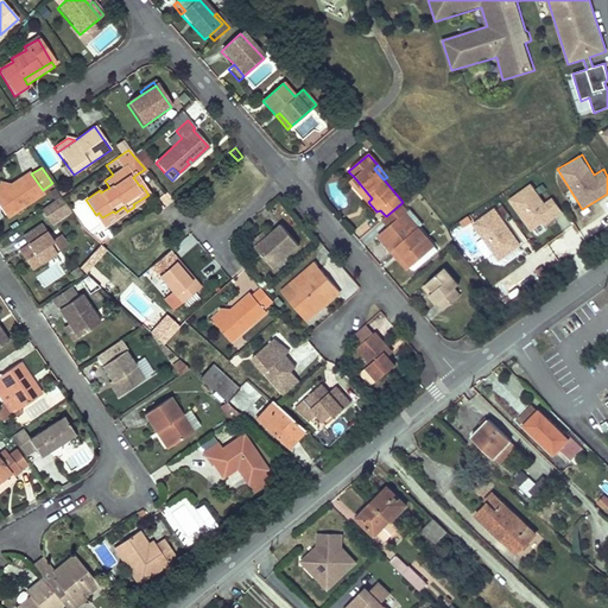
[(1,191),(0,191),(0,208),(7,219),(45,194),(43,190),(31,173),(30,171),(8,187),(7,188),(2,187),(1,191)]
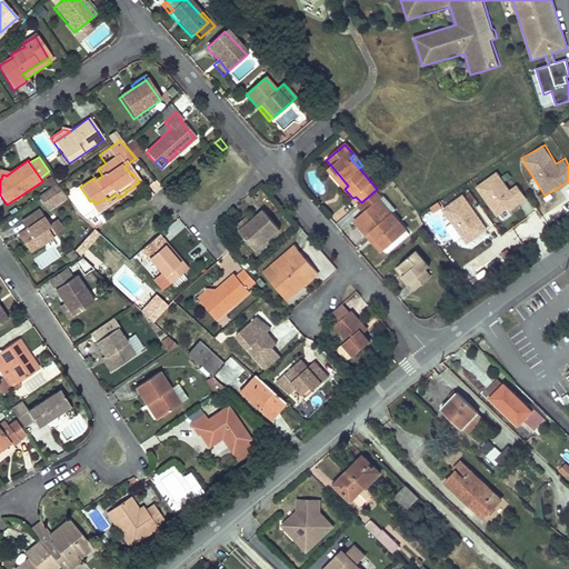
[(332,167),(329,170),(345,189),(348,186),(332,167)]
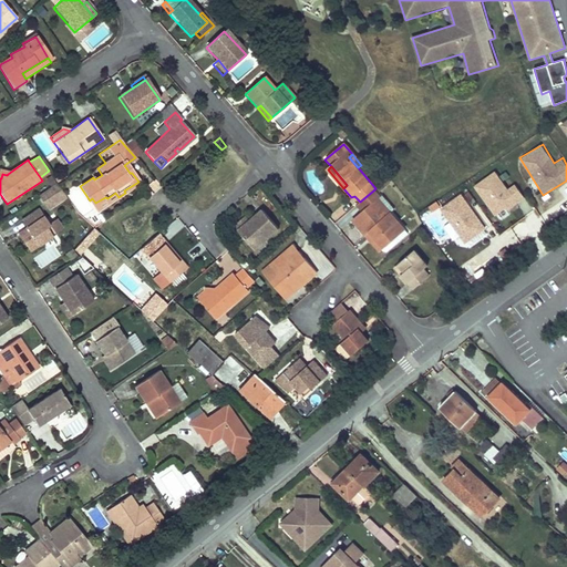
[(98,168),(90,174),(93,177),(94,179),(102,175),(98,168)]
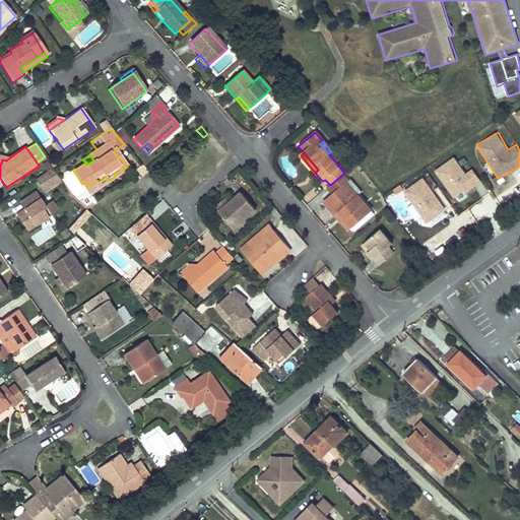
[(454,156),(435,170),(461,207),(471,201),(466,192),(481,181),(472,169),(466,173),(454,156)]
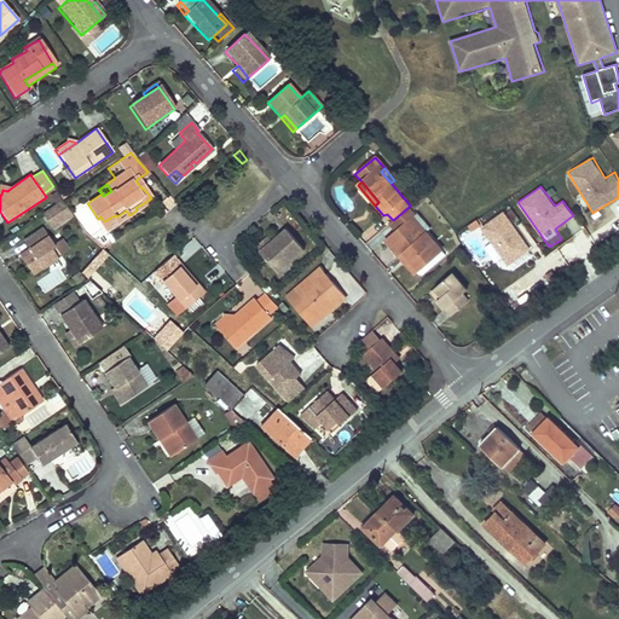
[(62,200),(56,191),(50,196),(56,204),(62,200)]
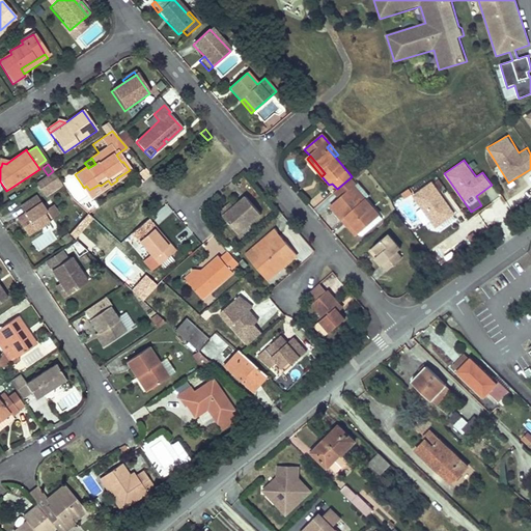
[(130,170),(116,178),(117,180),(131,171),(130,170)]
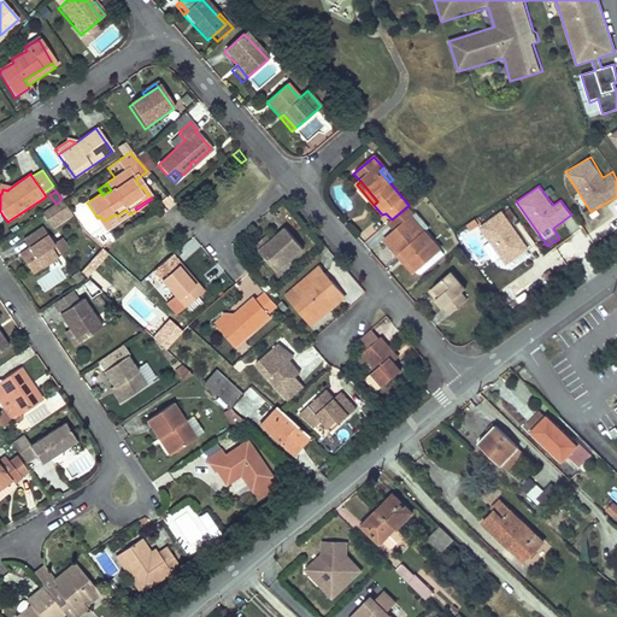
[(56,204),(42,213),(51,225),(71,212),(62,199),(56,204)]
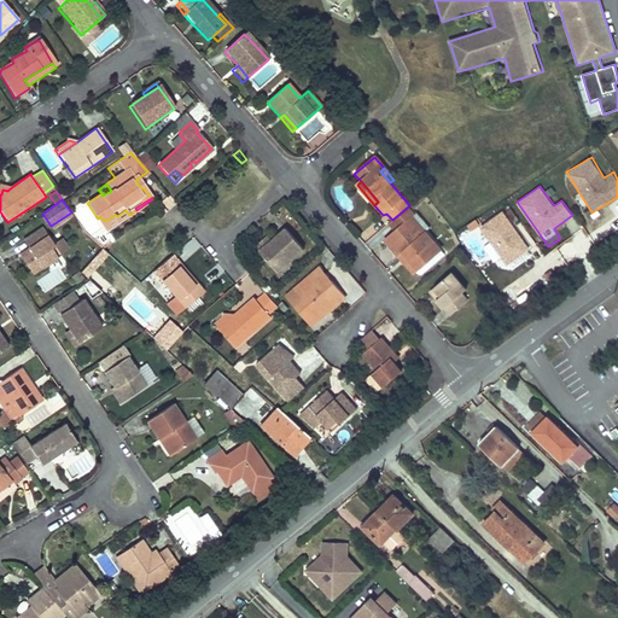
[(392,220),(389,223),(395,231),(385,240),(398,256),(403,254),(418,270),(441,252),(425,233),(420,238),(407,221),(412,217),(414,216),(407,208),(392,220)]
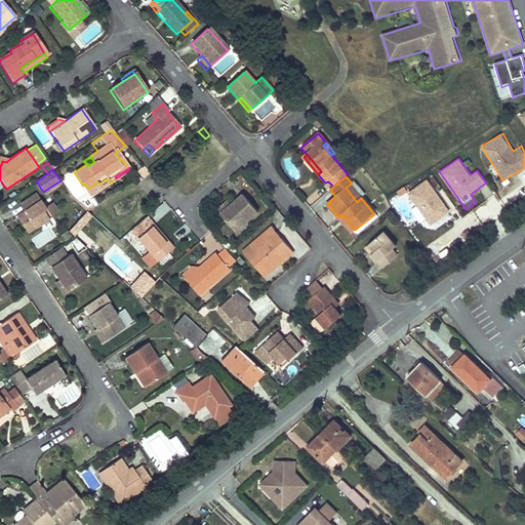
[(430,226),(451,212),(429,177),(407,192),(430,226)]
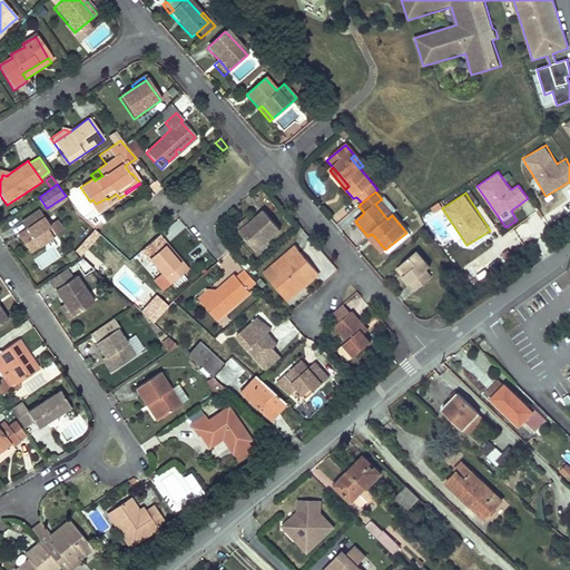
[(92,199),(90,202),(97,213),(119,198),(116,194),(108,199),(106,198),(96,204),(92,199)]
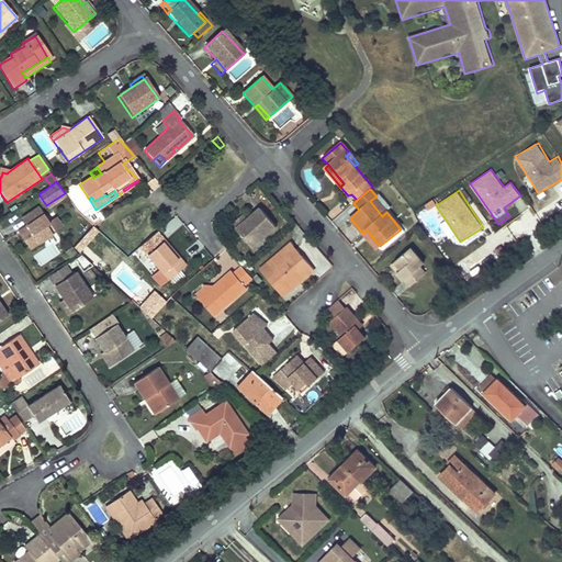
[(66,195),(65,193),(46,205),(48,208),(66,195)]
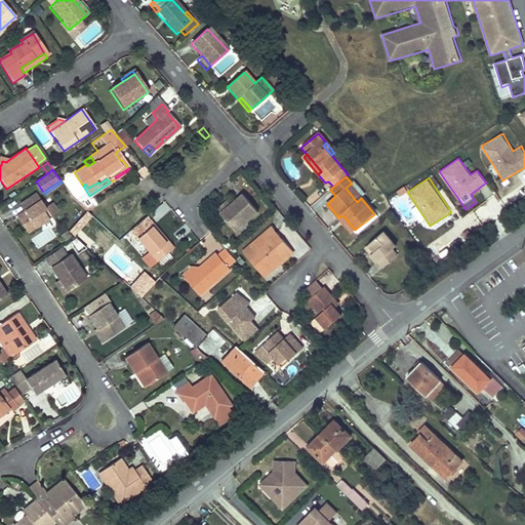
[(350,185),(346,188),(357,202),(361,198),(350,185)]
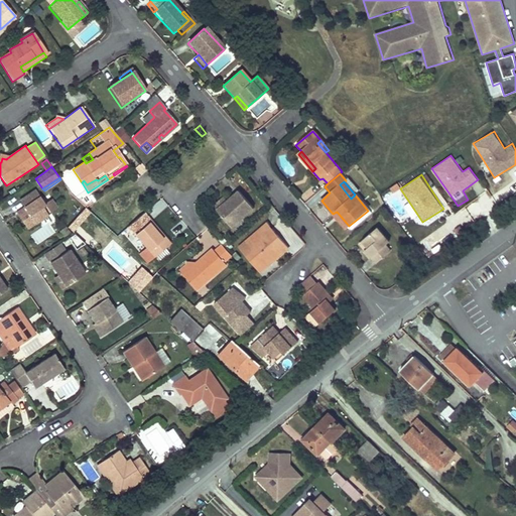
[(36,189),(20,201),(25,208),(22,221),(28,229),(48,215),(43,207),(46,205),(36,189)]
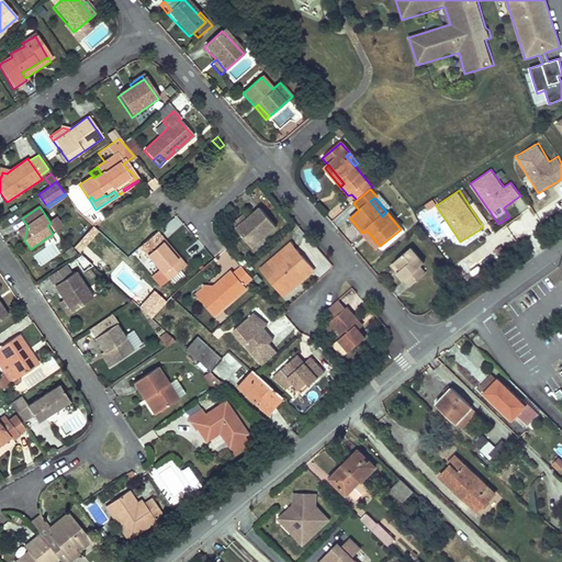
[(426,224),(439,216),(436,209),(422,216),(426,224)]
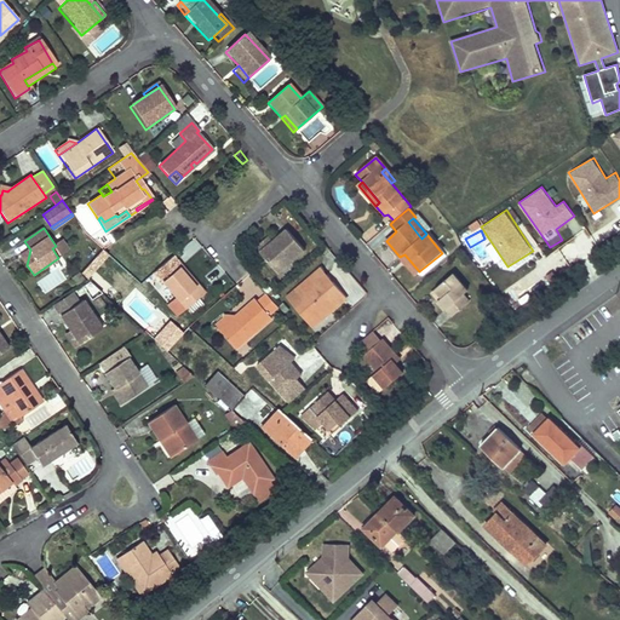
[(279,275),(304,252),(287,231),(273,244),(260,254),(279,275)]
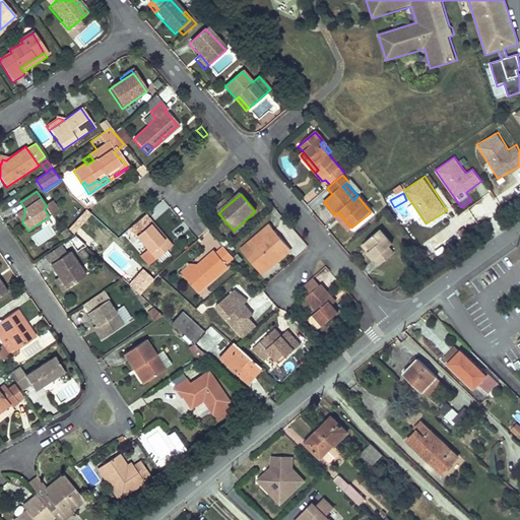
[(225,200),(215,209),(218,213),(229,204),(225,200)]
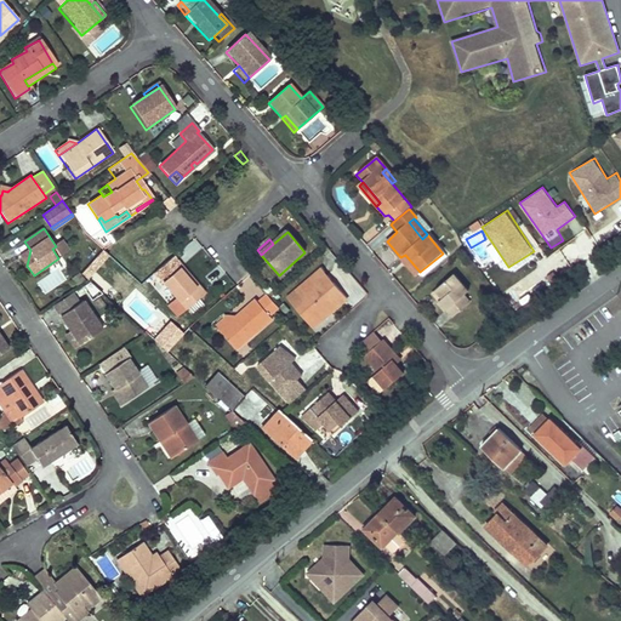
[(52,249),(58,258),(63,256),(56,246),(52,249)]
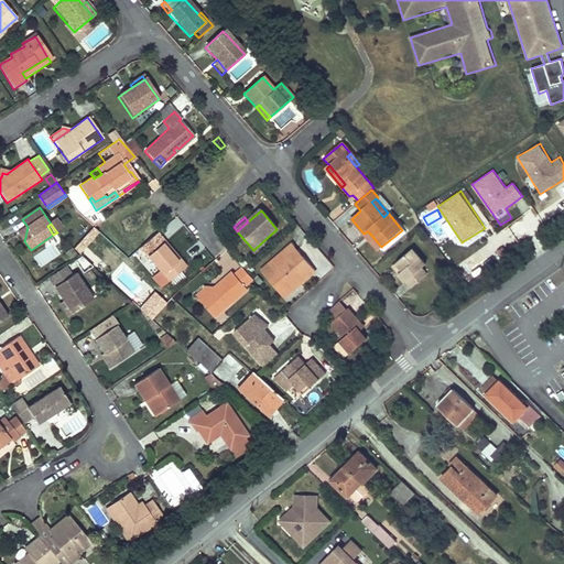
[(19,234),(24,241),(28,227),(22,230),(19,234)]
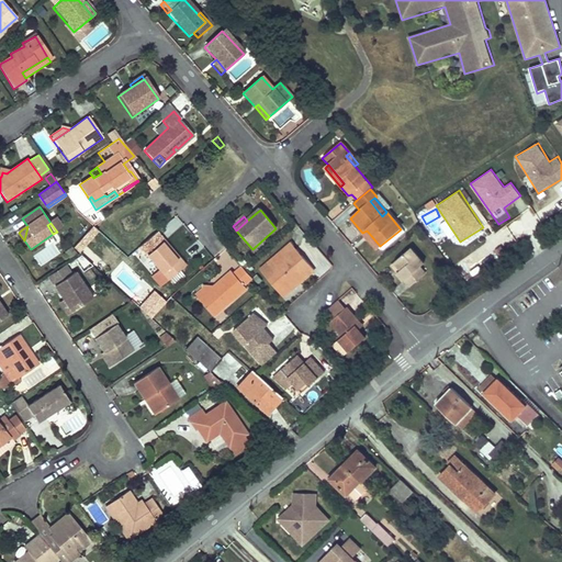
[(367,231),(362,233),(377,249),(380,246),(367,231)]
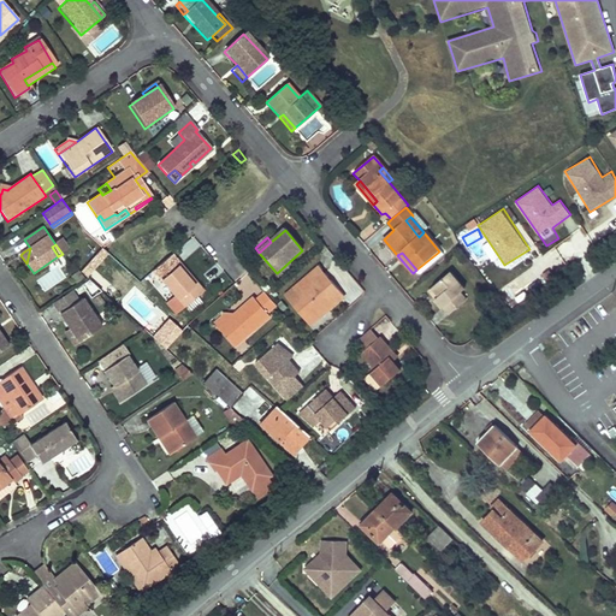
[(179,264),(160,280),(167,289),(170,286),(175,292),(172,294),(183,307),(202,291),(179,264)]
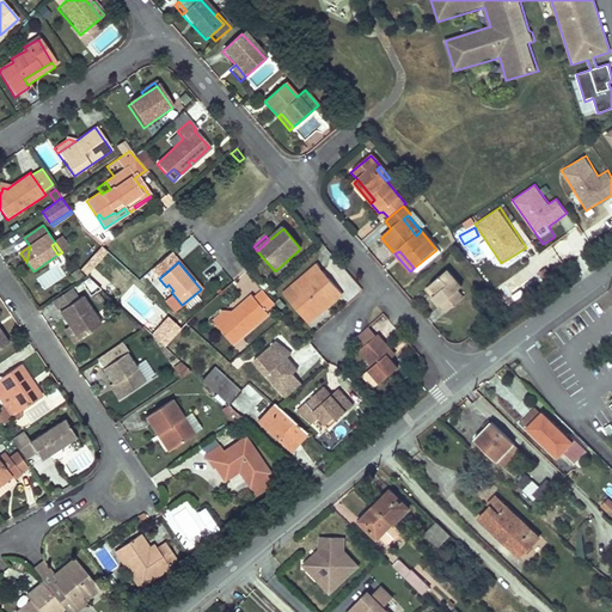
[(312,283),(324,274),(317,267),(306,276),(312,283)]
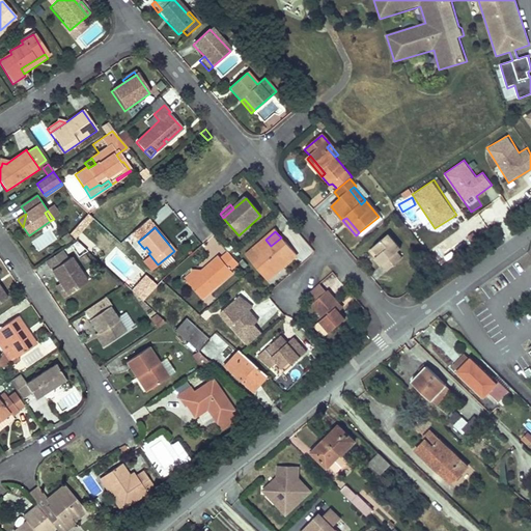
[(388,234),(375,246),(382,252),(374,258),(381,266),(385,262),(390,269),(401,259),(396,252),(399,249),(388,234)]
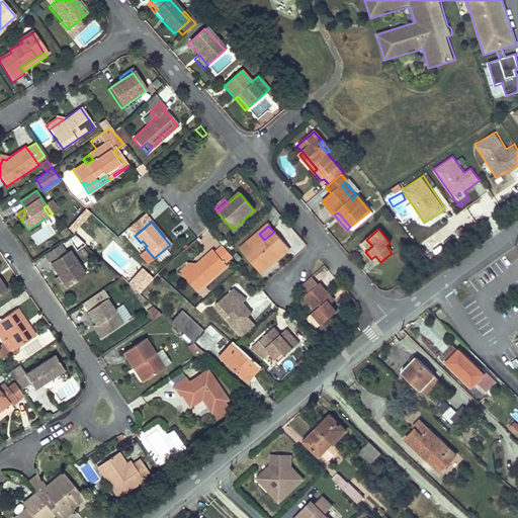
[(261,275),(289,250),(274,232),(264,240),(257,246),(252,240),(240,251),(261,275)]
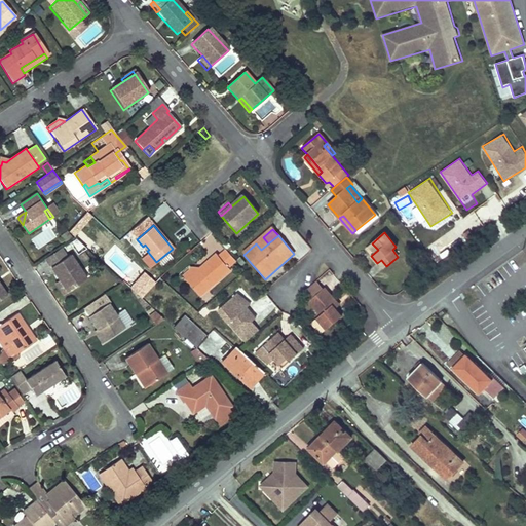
[(372,243),(365,249),(371,256),(378,250),(372,243)]
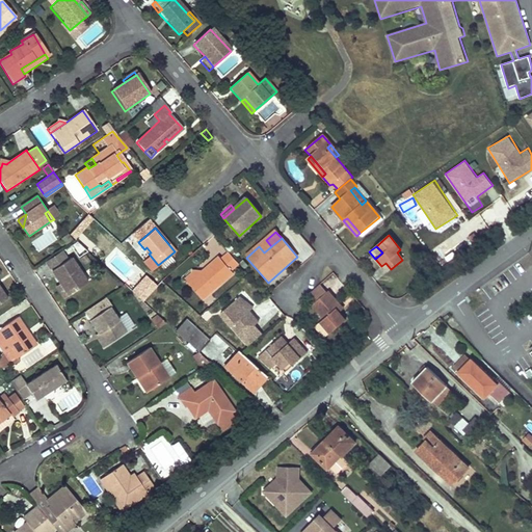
[(61,251),(45,262),(52,271),(68,261),(61,251)]
